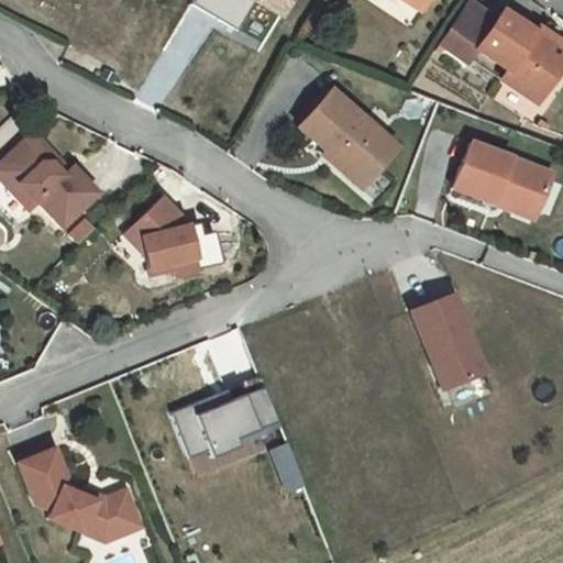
[(230,32),(249,2),(275,20),(287,0),(187,0),(186,3),(230,32)]
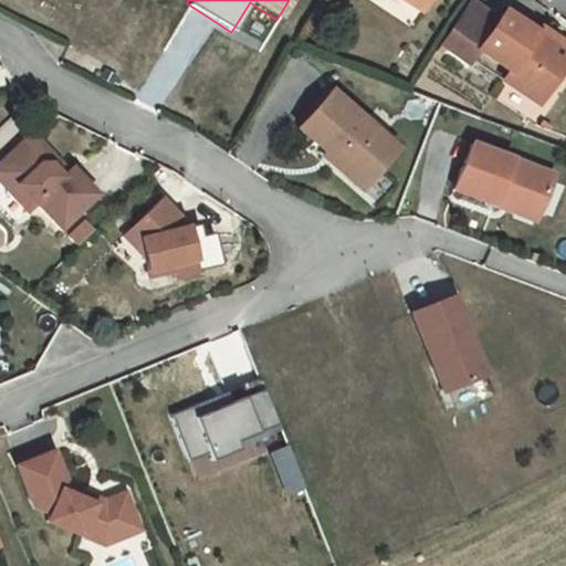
[(402,0),(421,12),(428,0),(402,0)]
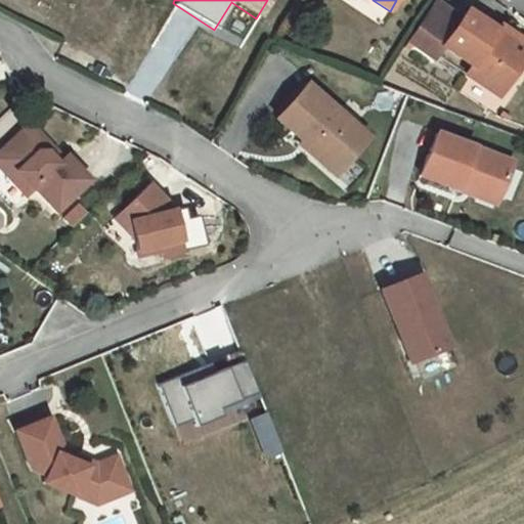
[(460,20),(432,3),(407,42),(435,59),(443,46),(460,20)]
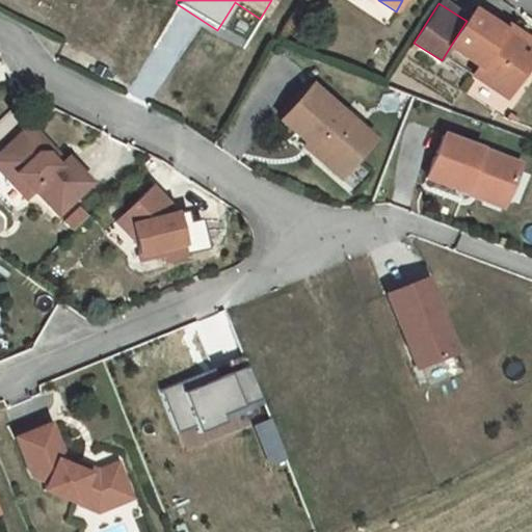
[(531,61),(499,41),(504,31),(473,11),(467,21),(450,47),(480,67),(475,76),(508,97),(531,61)]
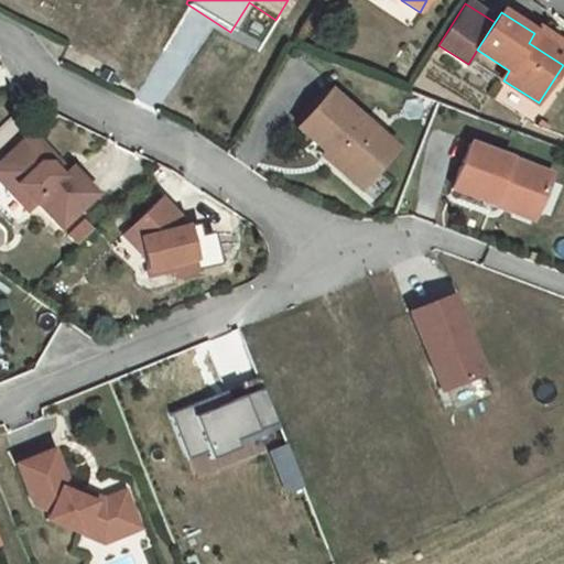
[(534,33),(529,43),(563,65),(563,63),(563,43),(539,28),(534,33)]
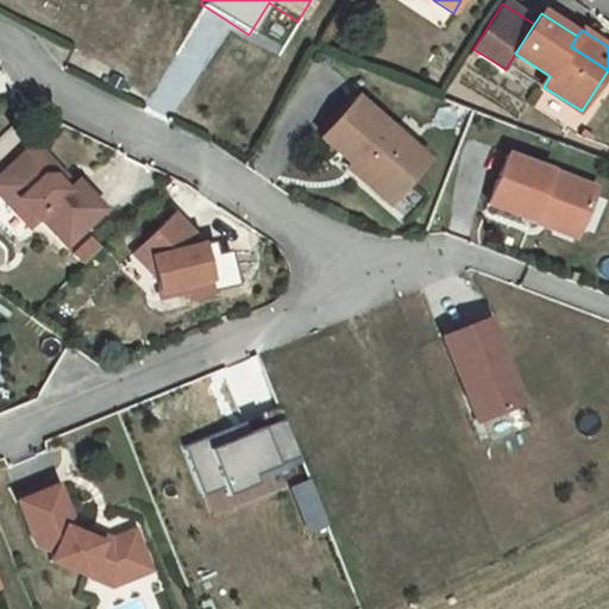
[(427,159),(356,98),(321,137),(356,168),(352,173),(371,188),(381,177),(399,193),(427,159)]
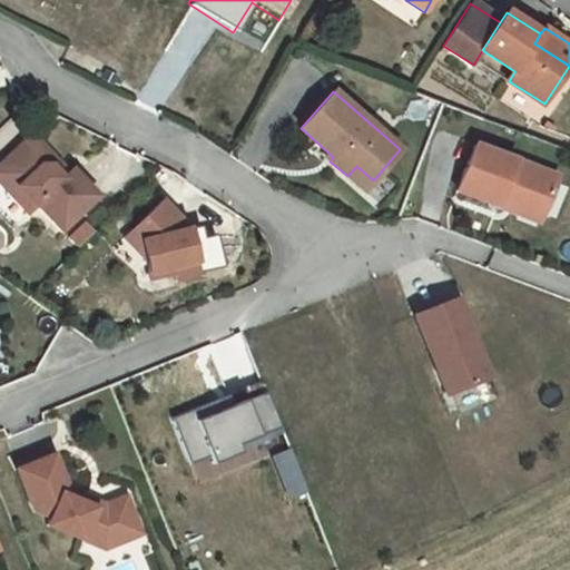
[(37,141),(23,141),(0,164),(0,168),(17,187),(9,194),(28,213),(36,205),(61,231),(97,196),(70,169),(67,173),(61,178),(50,166),(51,156),(37,141)]
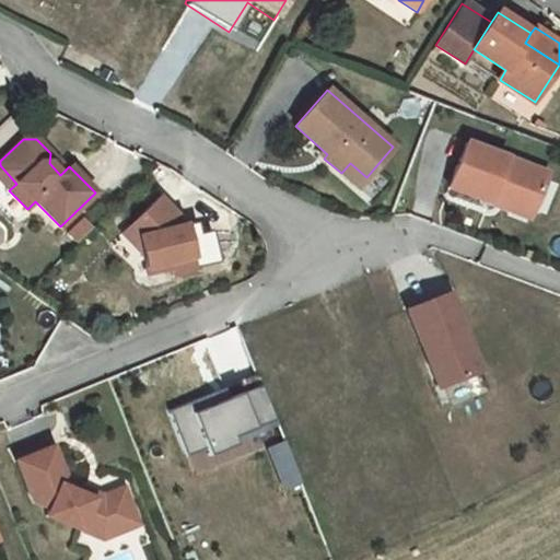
[(547,173),(464,143),(447,188),(489,203),(492,195),(534,209),(547,173)]
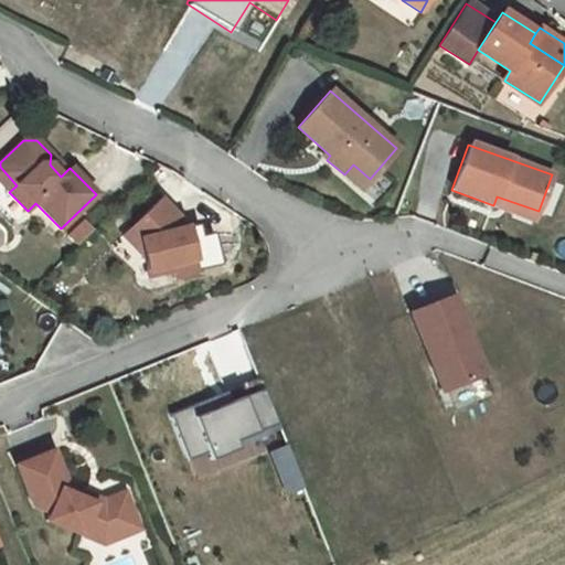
[(66,171),(51,155),(50,164),(61,177),(66,171)]
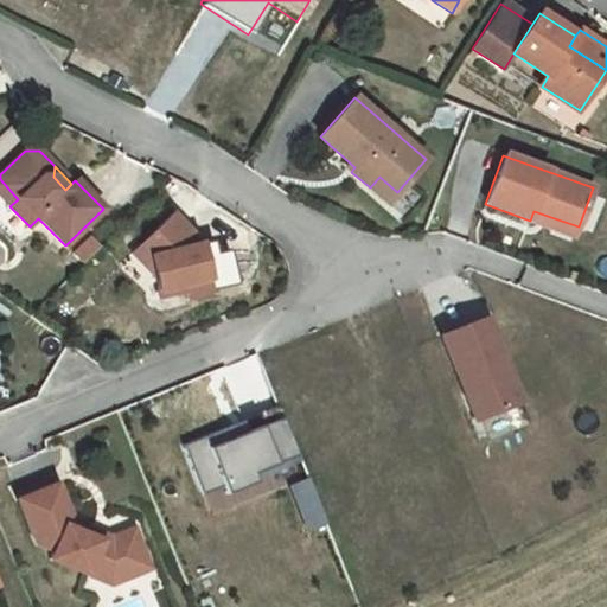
[(397,192),(379,177),(370,187),(388,203),(397,192)]
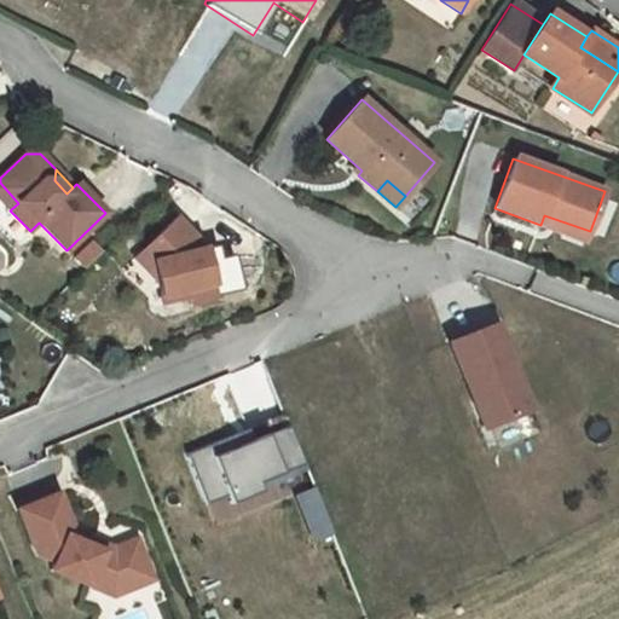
[(18,203),(0,183),(0,200),(10,210),(18,203)]
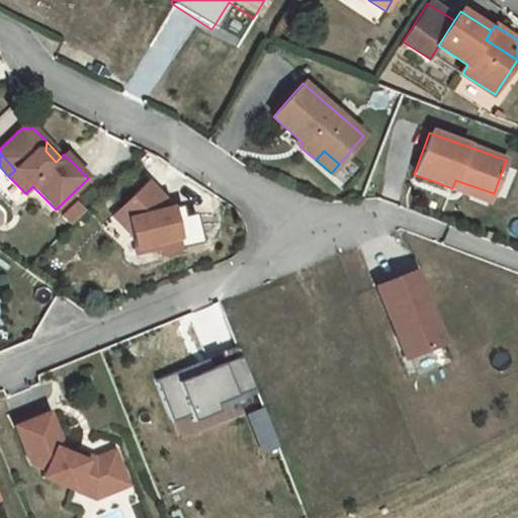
[(455,180),(452,188),(491,202),(494,193),(455,180)]
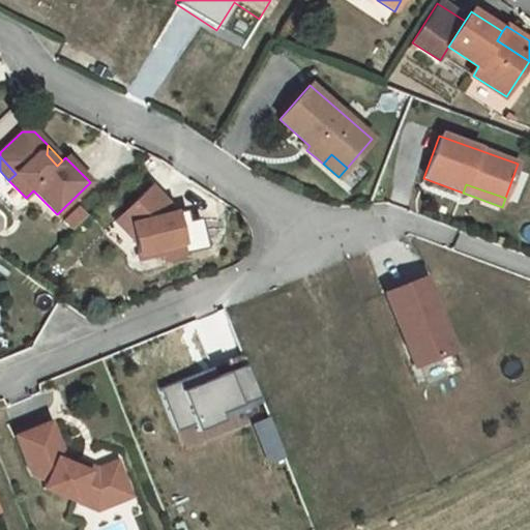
[(175,213),(150,186),(121,213),(130,224),(135,240),(139,261),(160,255),(162,261),(185,255),(178,224),(173,226),(171,215),(175,213)]
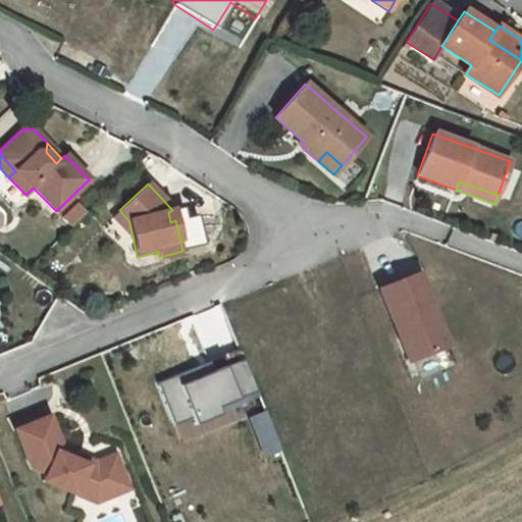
[(128,220),(119,210),(113,216),(133,237),(128,220)]
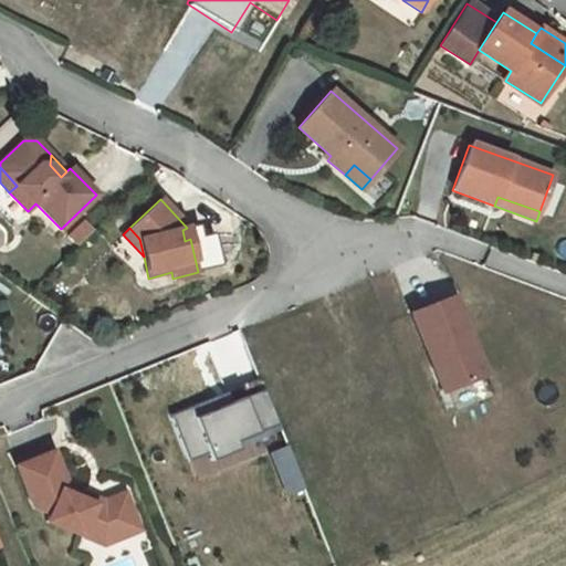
[(469,333),(453,296),(432,305),(412,313),(427,349),(431,348),(449,390),(484,376),(467,334),(469,333)]
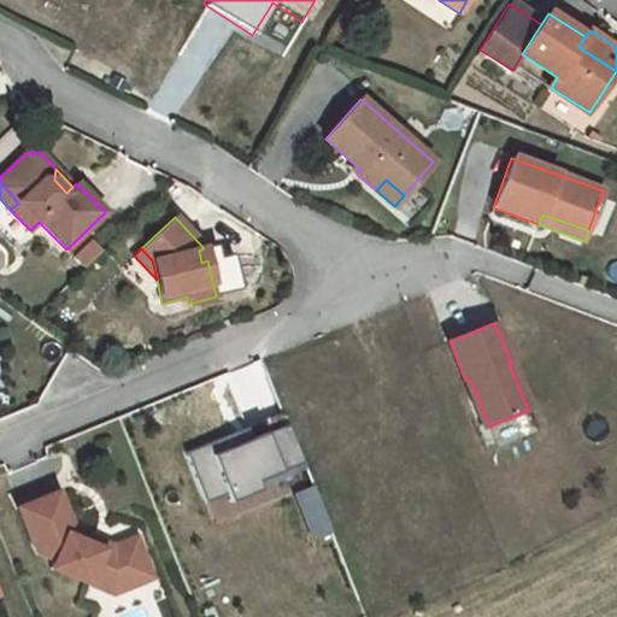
[(206,503),(227,494),(230,503),(260,489),(257,481),(304,463),(288,424),(252,439),(248,432),(239,436),(236,432),(186,452),(206,503)]
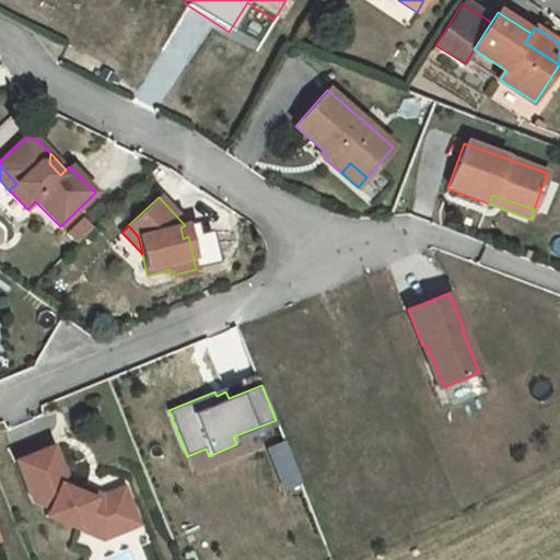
[(295,470),(283,441),(269,446),(281,476),(295,470)]
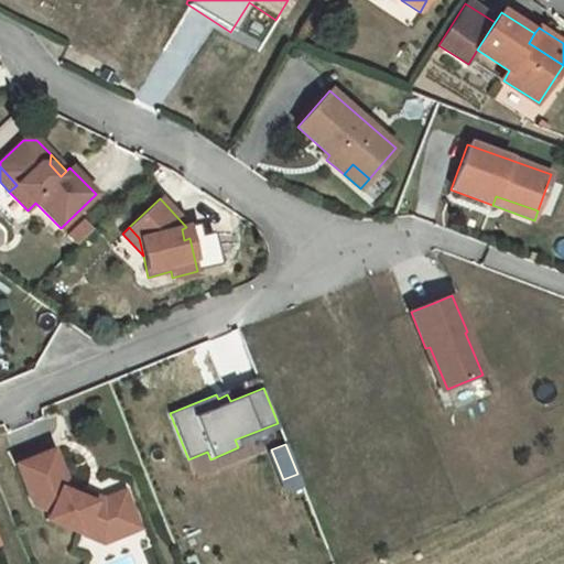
[(65,478),(53,449),(15,465),(33,508),(47,513),(45,520),(102,543),(109,525),(133,516),(123,490),(101,499),(94,502),(72,494),(74,488),(62,484),(65,478)]
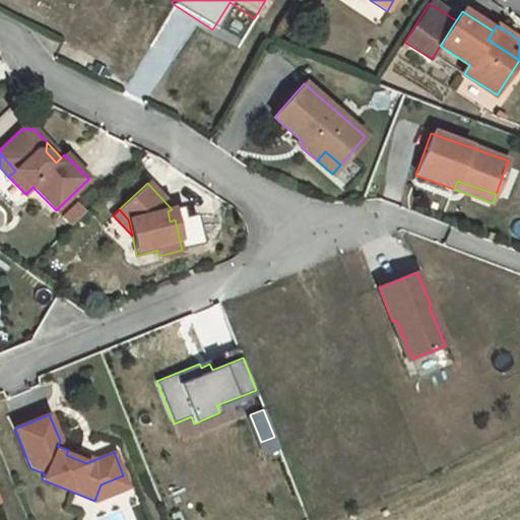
[(274,437),(261,442),(266,454),(279,449),(274,437)]
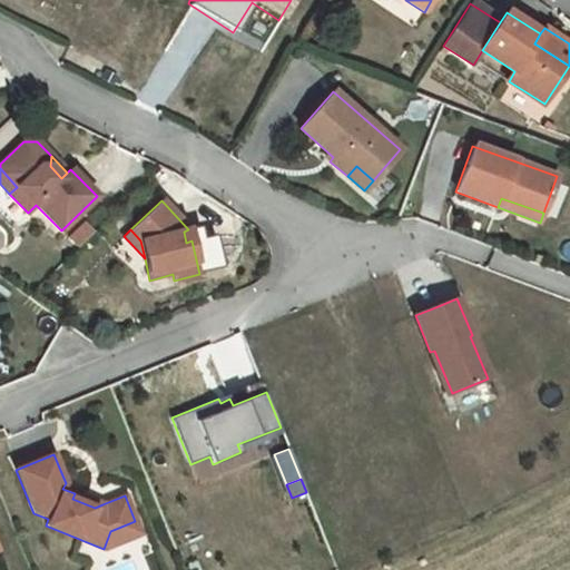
[(95,508),(102,504),(75,493),(72,499),(95,508)]
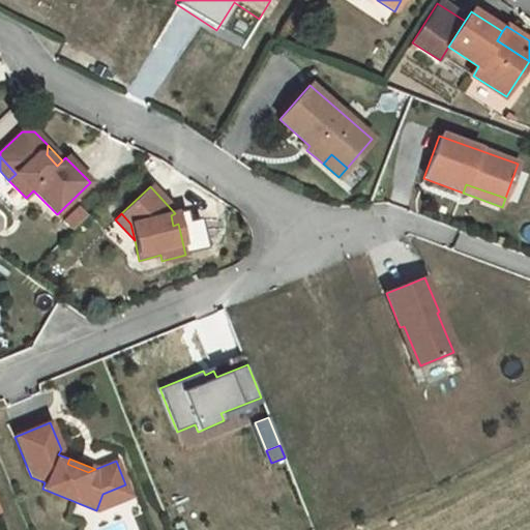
[(96,510),(130,497),(125,484),(102,494),(96,510)]
